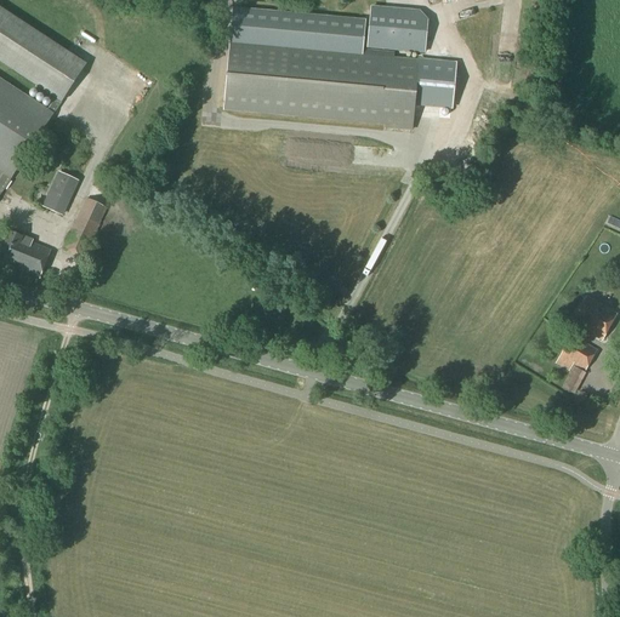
[(428,18),(420,9),(373,4),(368,46),(426,51),(428,18)]
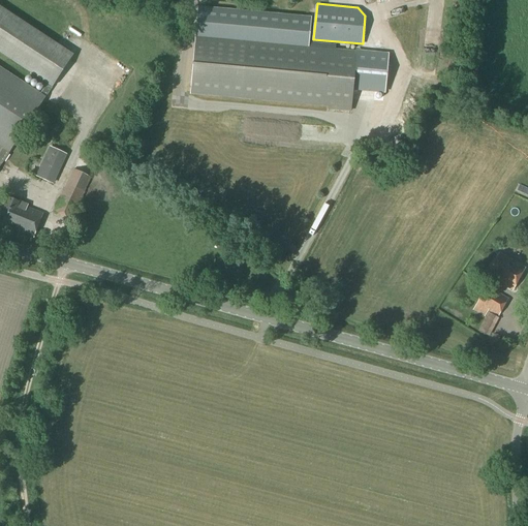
[(0,51),(48,83),(40,93),(0,65),(0,164),(31,117),(73,53),(0,4),(0,51)]
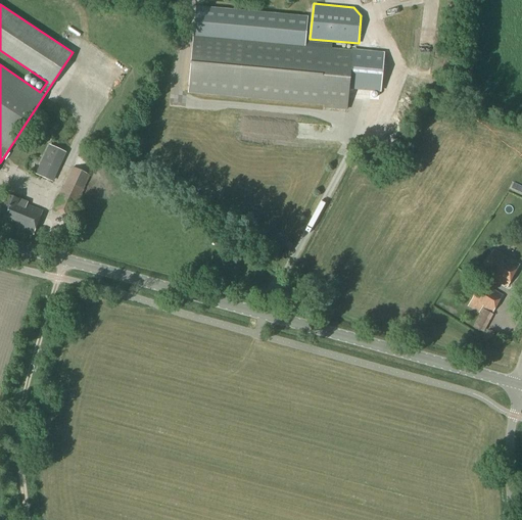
[(195,12),(188,91),(325,103),(324,106),(347,108),(353,48),(332,46),(333,42),(306,39),(307,24),(195,12)]
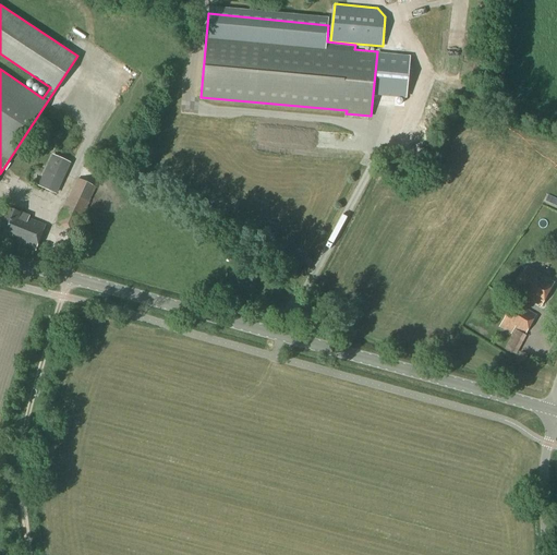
[(138,69),(132,79),(138,83),(144,73),(138,69)]
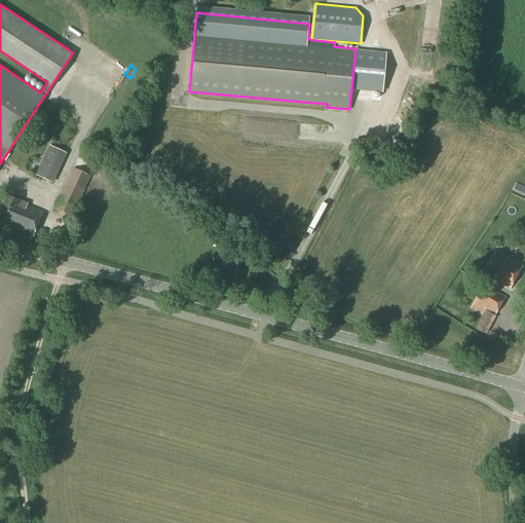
[(54,181),(68,151),(49,143),(36,173),(54,181)]
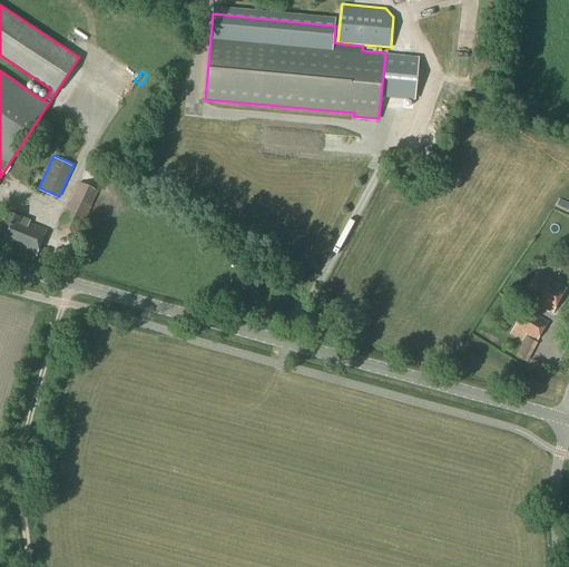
[(78,235),(99,189),(79,179),(58,226),(78,235)]
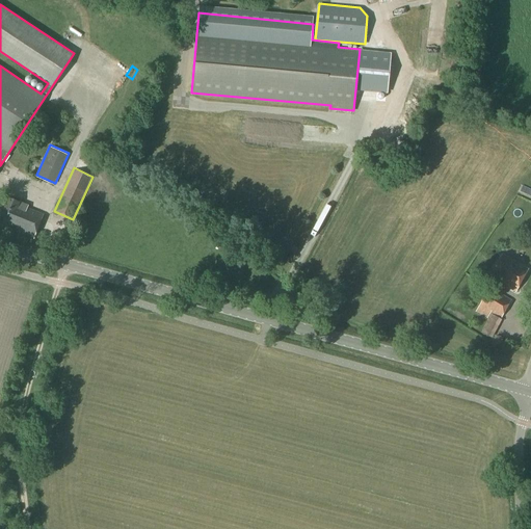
[(20,201),(9,195),(0,218),(0,222),(9,227),(34,237),(44,212),(28,206),(30,202),(21,197),(20,201)]
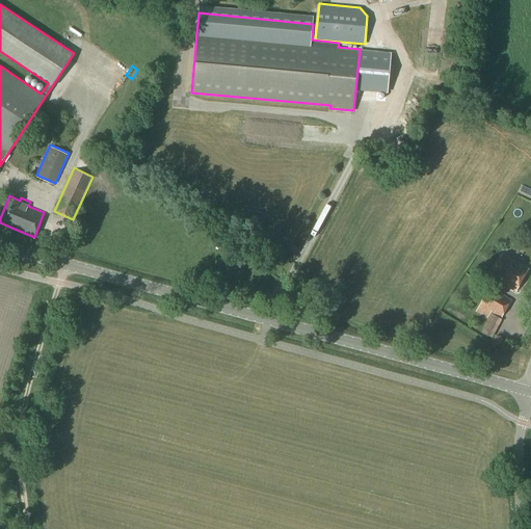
[(514,258),(504,252),(489,276),(500,283),(500,282),(516,290),(530,266),(514,258)]
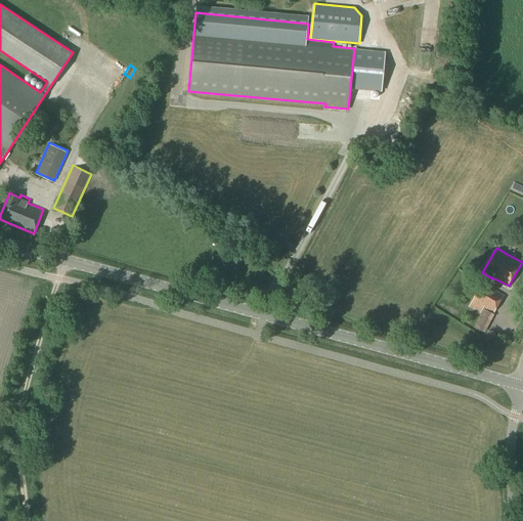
[(494,312),(505,294),(483,281),(469,305),(481,312),(483,306),(494,312)]
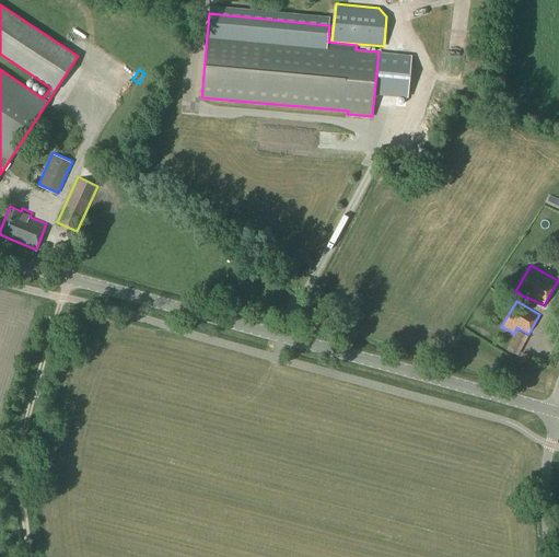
[(517,328),(514,334),(526,340),(530,335),(517,328)]
